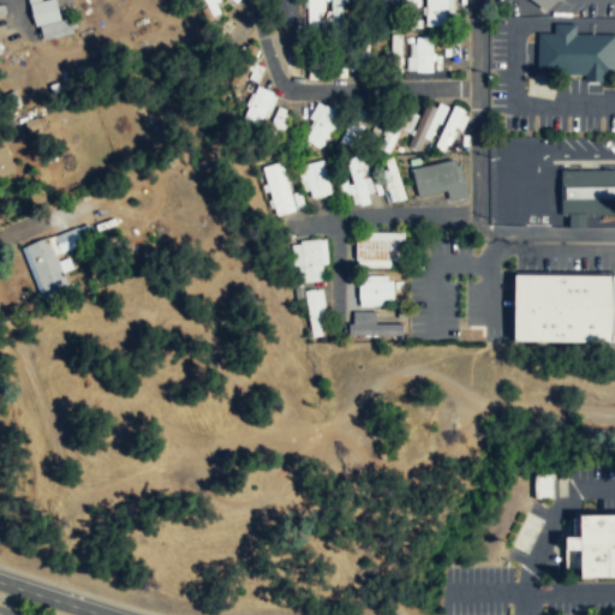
[(58,22),(55,0),(34,1),(41,37),(71,35),(70,21),(58,22)]
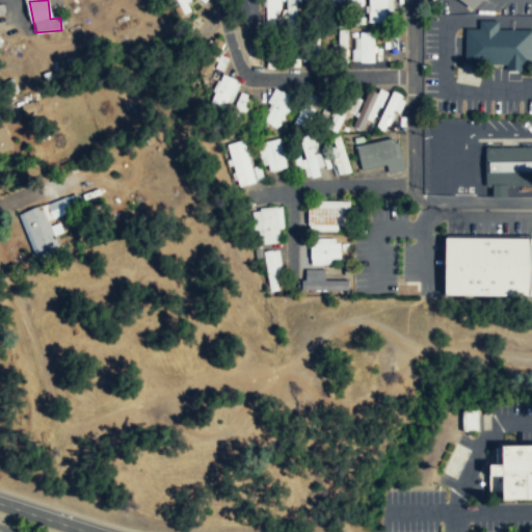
[(176,0),(183,14),(192,8),(187,0),(176,0)]
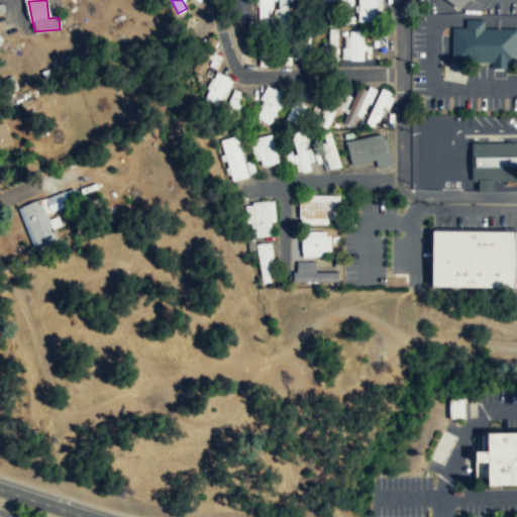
[(268,0),(259,0),(259,22),(268,22),(268,0)]
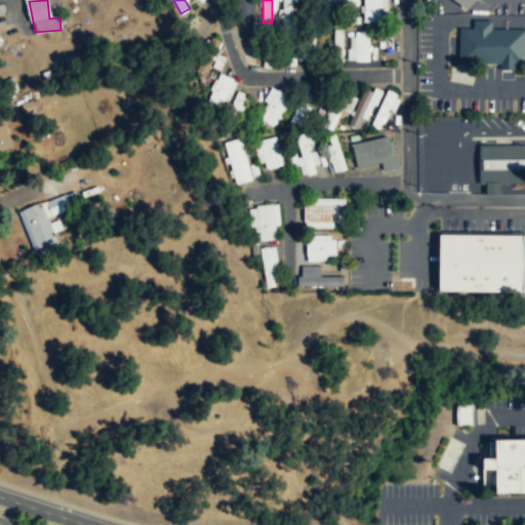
[(283,0),(283,17),(293,17),(293,0),(283,0)]
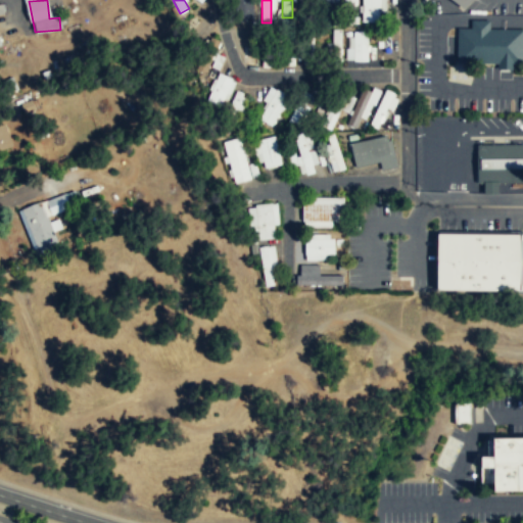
[(354,0),(343,0),(343,22),(354,22),(354,0)]
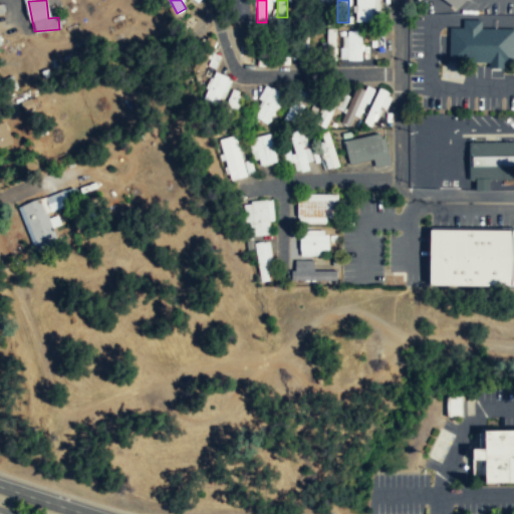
[(355,0),(355,23),(373,23),(373,12),(378,12),(378,0),(355,0)]
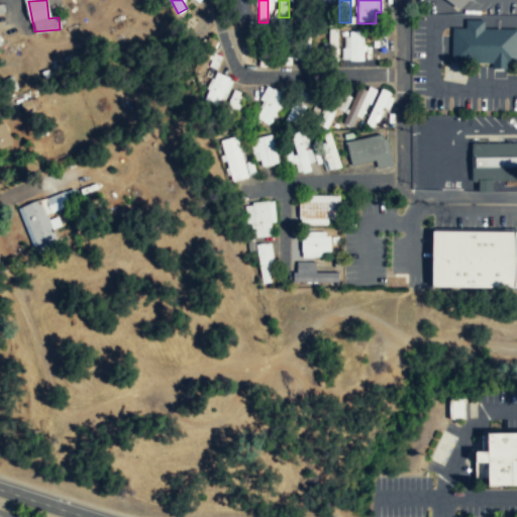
[(446,0),(455,9),(464,0),(446,0)]
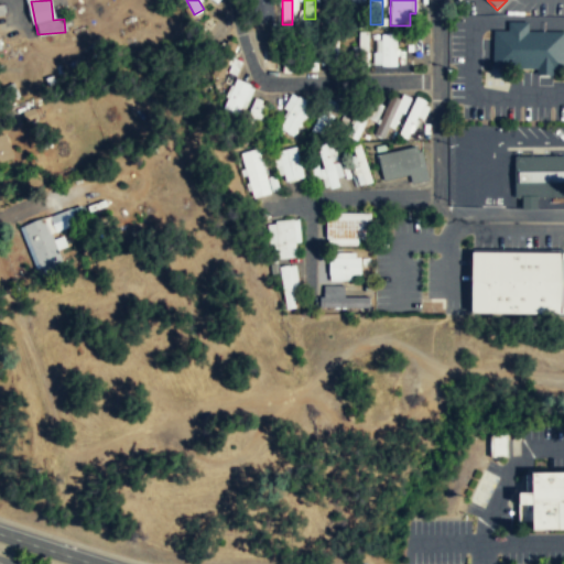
[(563,29),(494,29),(492,66),(563,67),(563,29)]
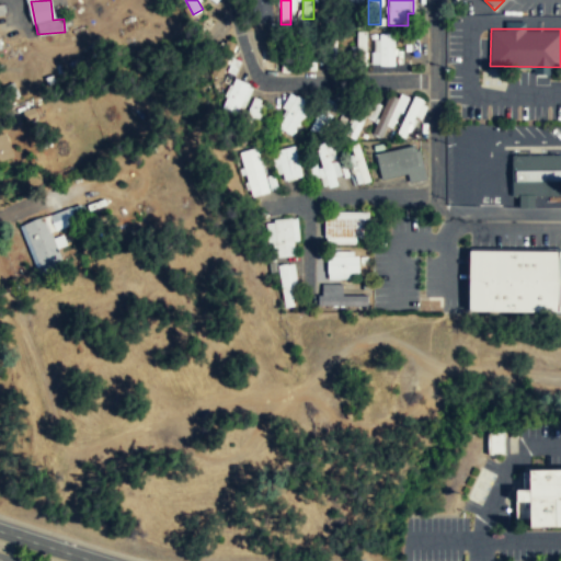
[(374,67),(395,67),(395,36),(374,36),(374,67)]
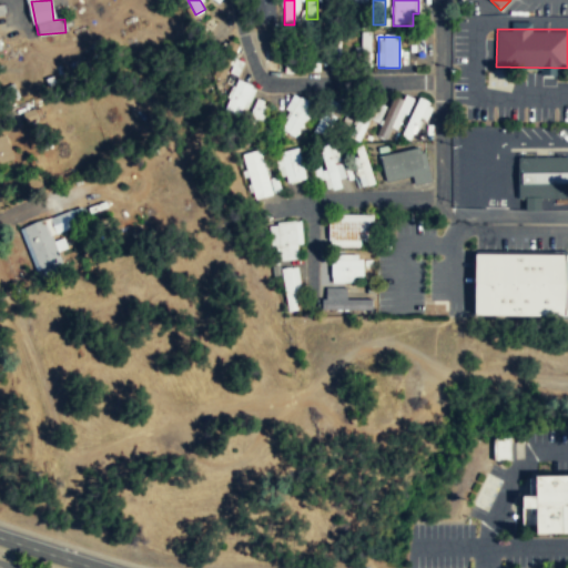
[(240,117),(254,89),(239,82),(224,109),(240,117)]
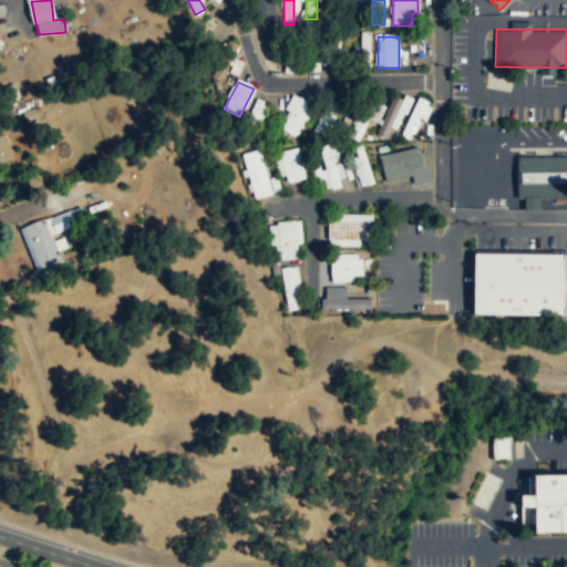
[(276,126),(295,137),(313,105),(295,94),(276,126)]
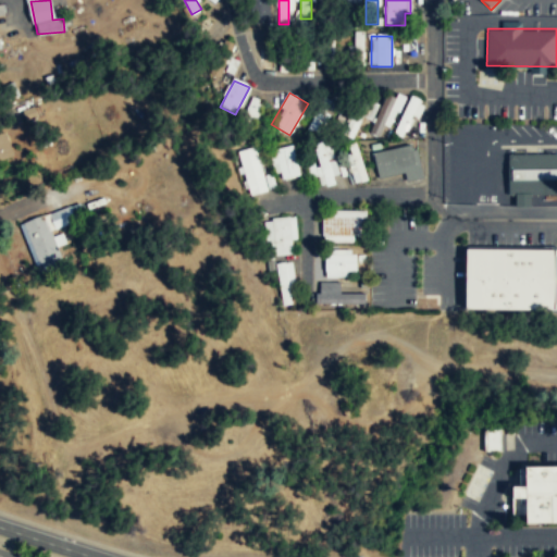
[(380,138),(398,100),(386,95),(369,133),(380,138)]
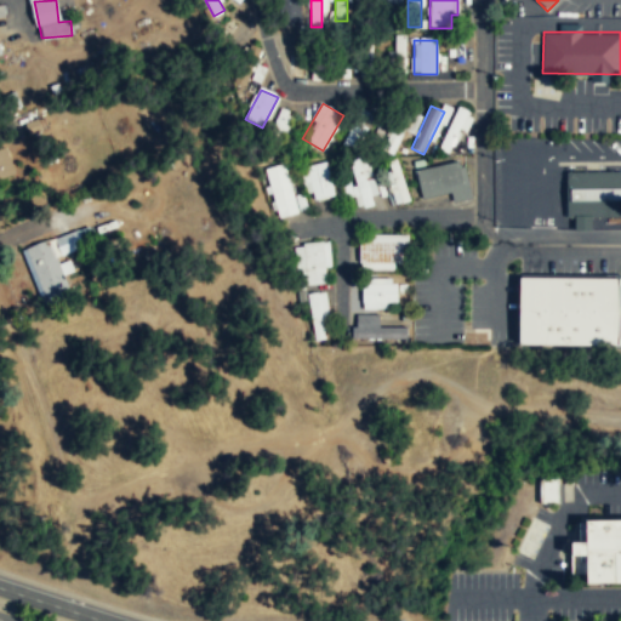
[(343,142),(353,148),(372,120),(363,113),(343,142)]
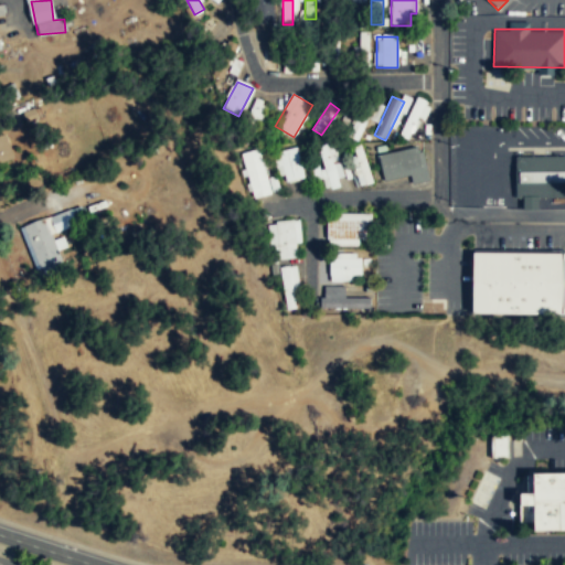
[(370,109),(358,106),(349,138),(362,141),(370,109)]
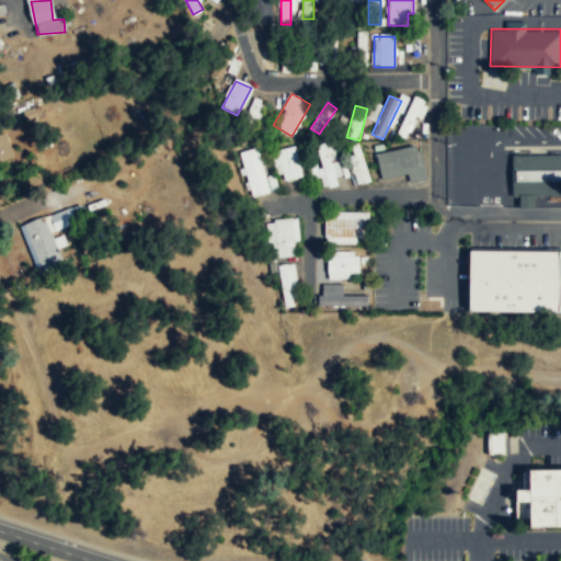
[(321,165),(311,169),(315,180),(321,178),(324,189),(336,184),(334,176),(341,175),(332,142),(316,147),(321,165)]
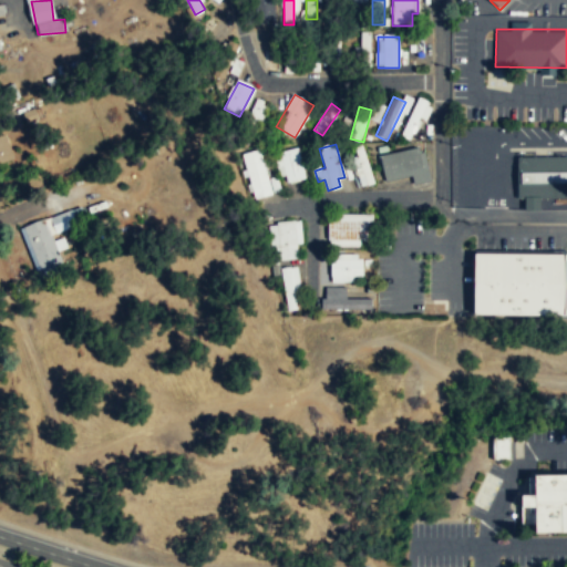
[(353,150),(357,187),(369,185),(366,148),(353,150)]
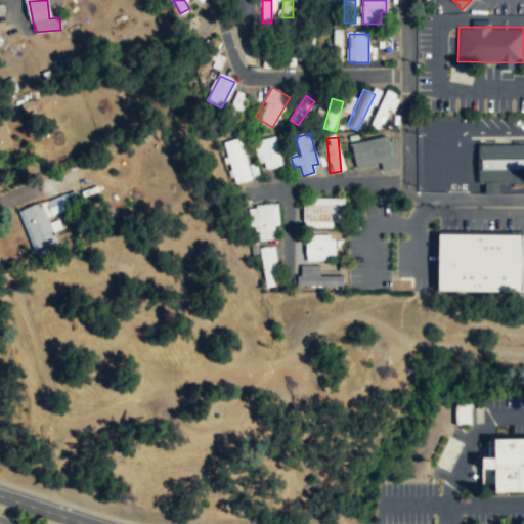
[(382,171),(397,168),(391,137),(351,145),(355,168),(381,164),(382,171)]
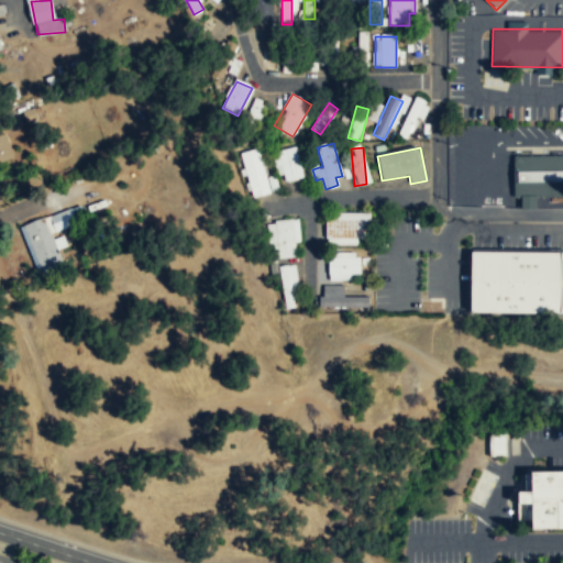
[(294,150),(275,155),(283,184),(301,178),(294,150)]
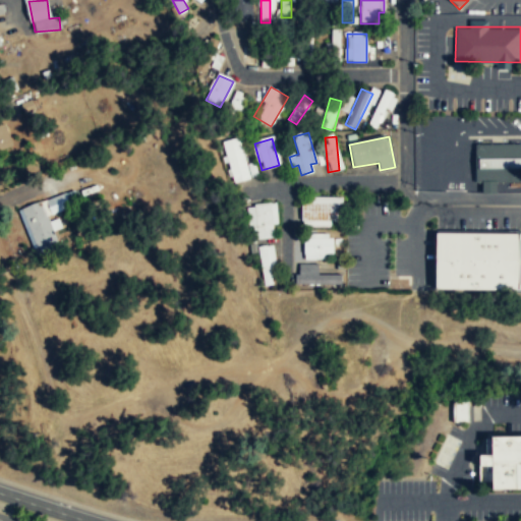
[(226,142),(228,182),(243,181),(241,141),(226,142)]
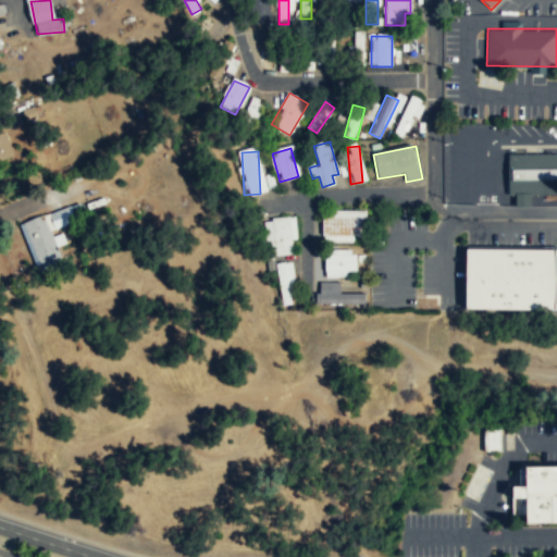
[(556,152),(508,152),(509,193),(556,193),(556,152)]
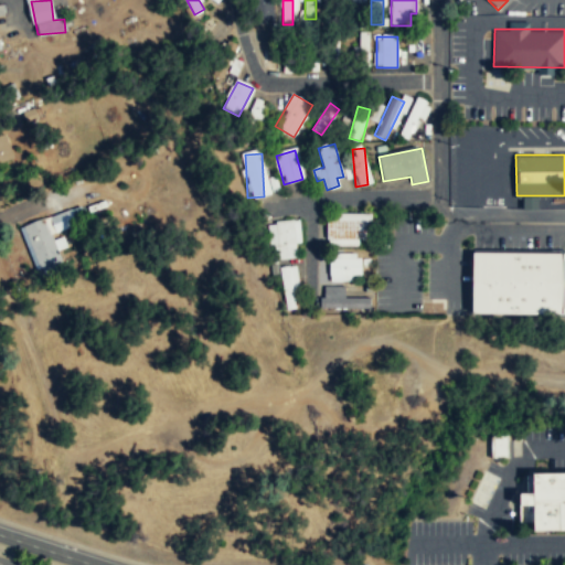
[(536,209),(536,195),(521,195),(521,209),(536,209)]
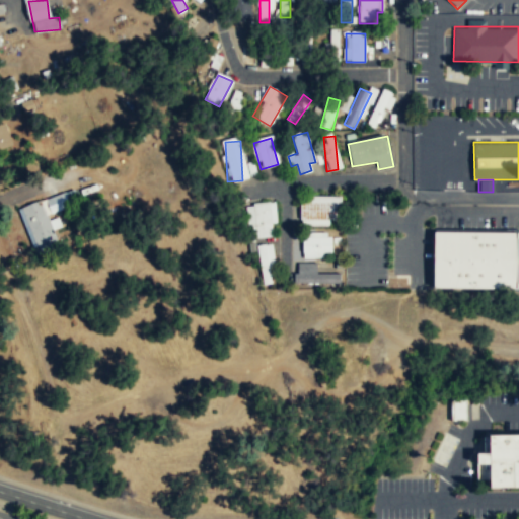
[(67,196),(48,203),(52,214),(71,206),(67,196)]
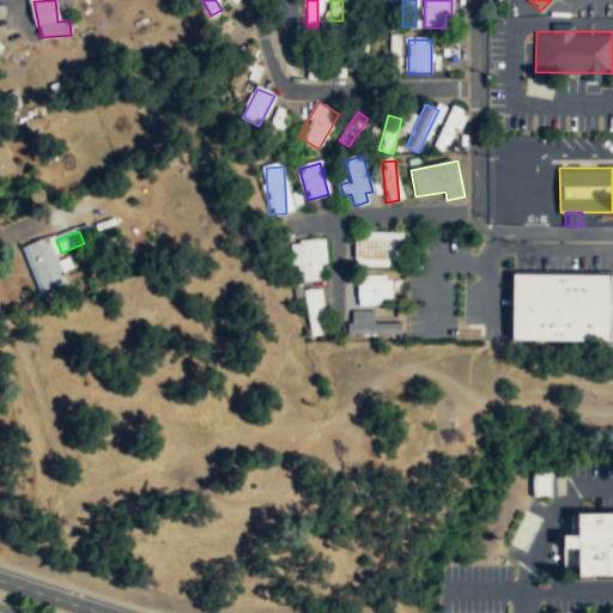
[(354,234),(354,262),(402,262),(402,234),(354,234)]
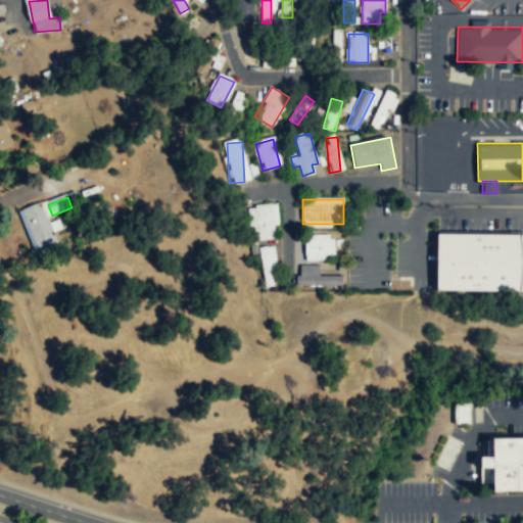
[(275,236),(272,227),(280,225),(273,202),(247,210),(257,242),(275,236)]
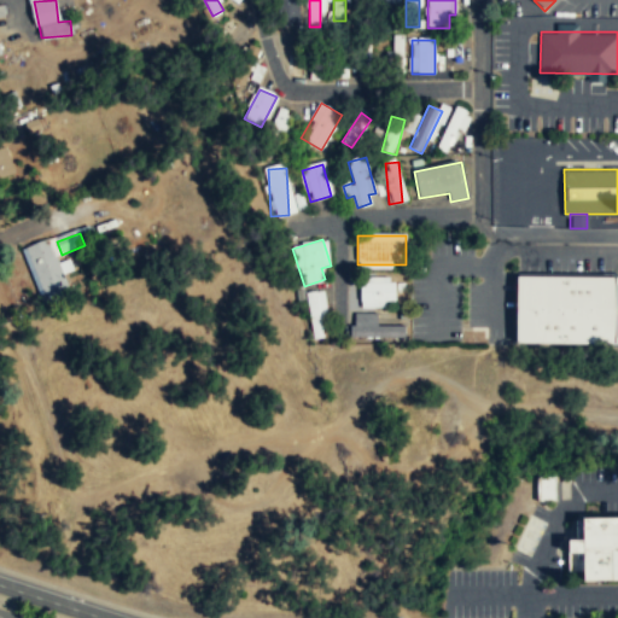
[(52,242),(25,249),(42,305),(68,297),(52,242)]
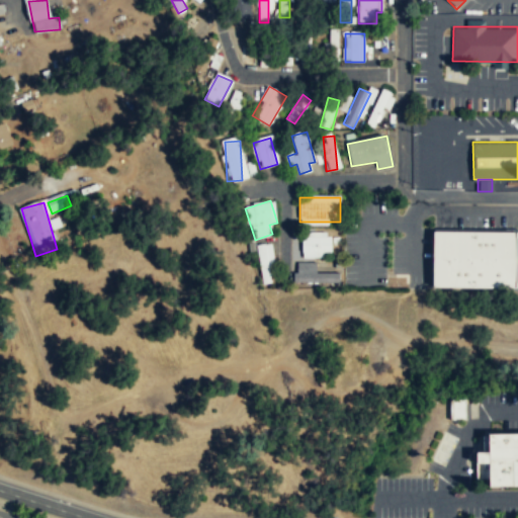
[(517,231),(434,230),(433,285),(517,286),(517,231)]
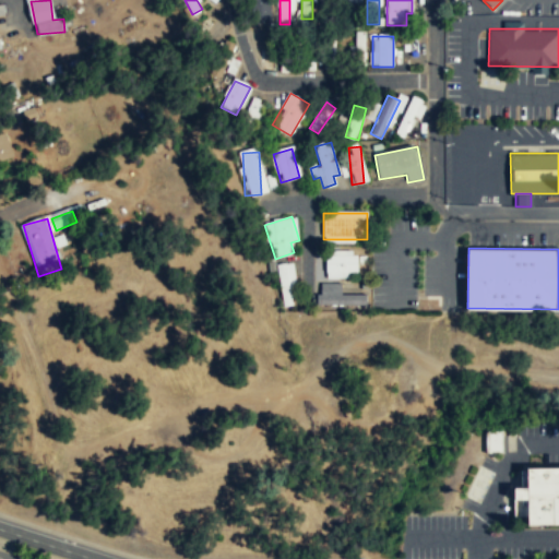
[(325,253),(325,277),(356,277),(356,253),(325,253)]
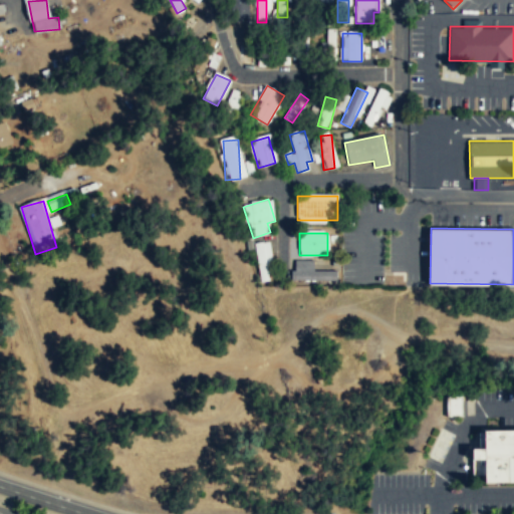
[(269,279),(262,240),(254,242),(260,281),(269,279)]
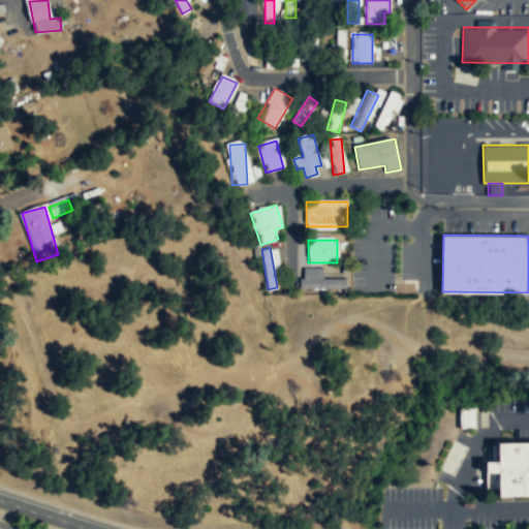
[(322,279),(322,270),(300,270),(300,289),(346,289),(346,279),(322,279)]
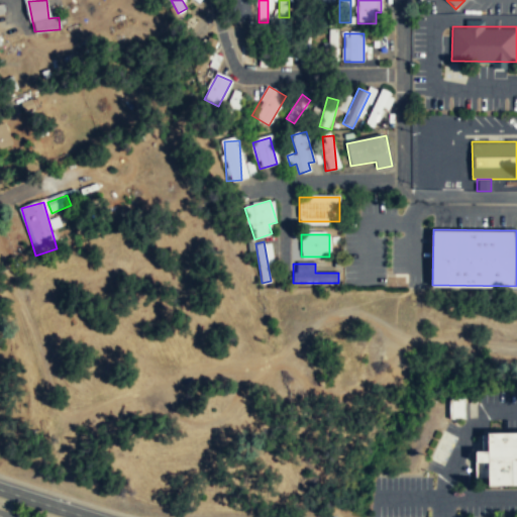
[(488,485),(516,485),(516,432),(489,432),(489,450),(477,451),(476,477),(488,477),(488,485)]
